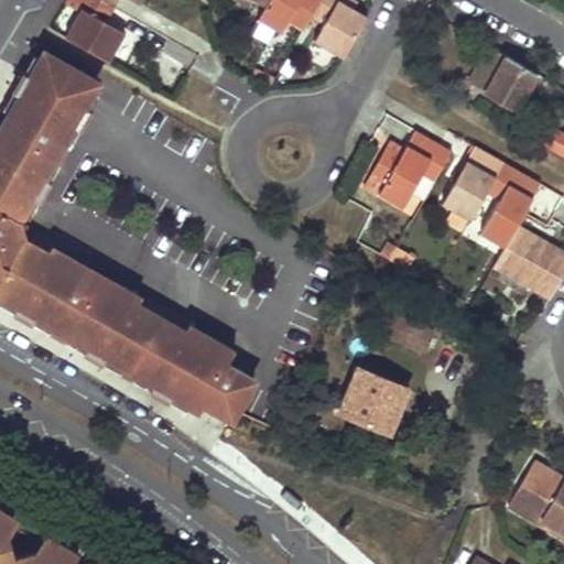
[(65,0),(82,8),(65,36),(108,62),(123,32),(105,22),(97,18),(106,3),(99,0),(65,0)]
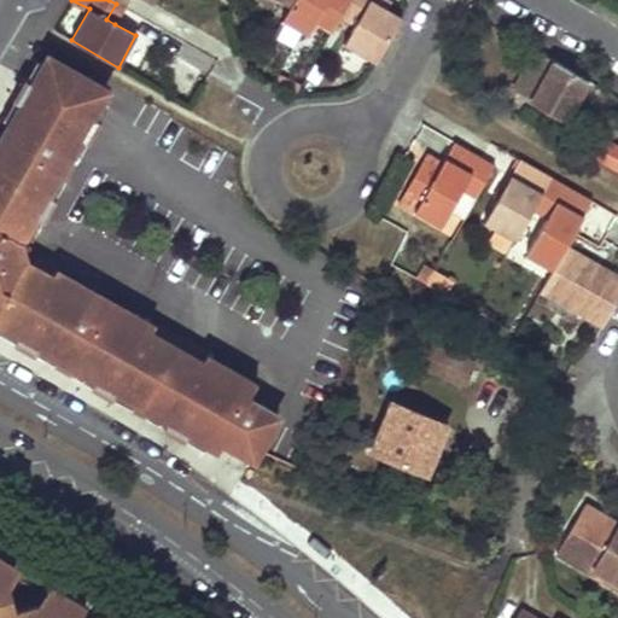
[(348,0),(292,0),(290,6),(281,19),(308,35),(315,22),(321,13),(331,19),(326,28),(331,30),(340,15),(348,0)]
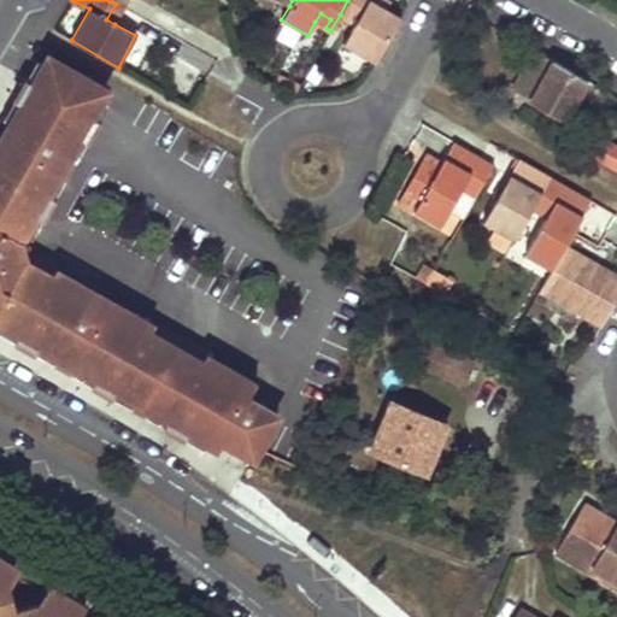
[(371,0),(347,0),(340,15),(359,25),(346,46),(375,63),(400,18),(388,11),(371,1),(371,0)]
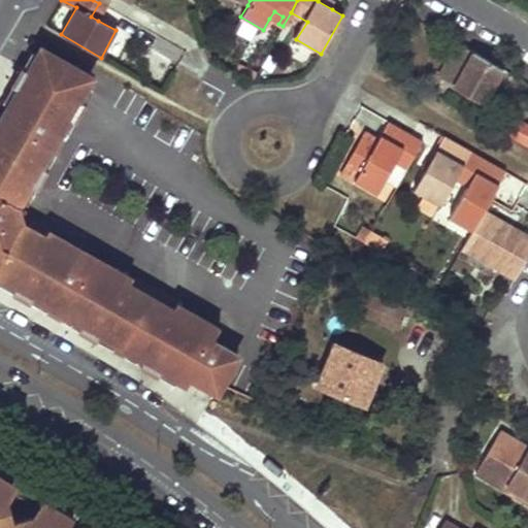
[(335,3),(330,0),(318,0),(318,1),(332,9),(335,3)]
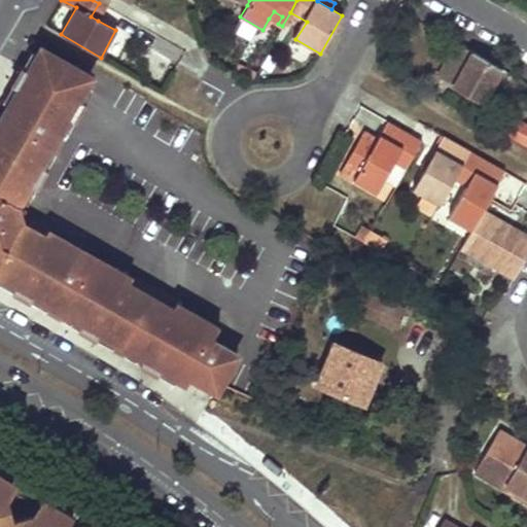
[(91,16),(98,21),(105,7),(99,3),(91,16)]
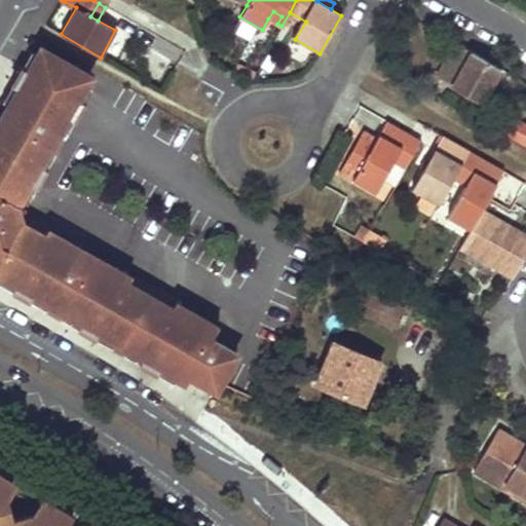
[(273,11),(268,19),(277,24),(282,16),(273,11)]
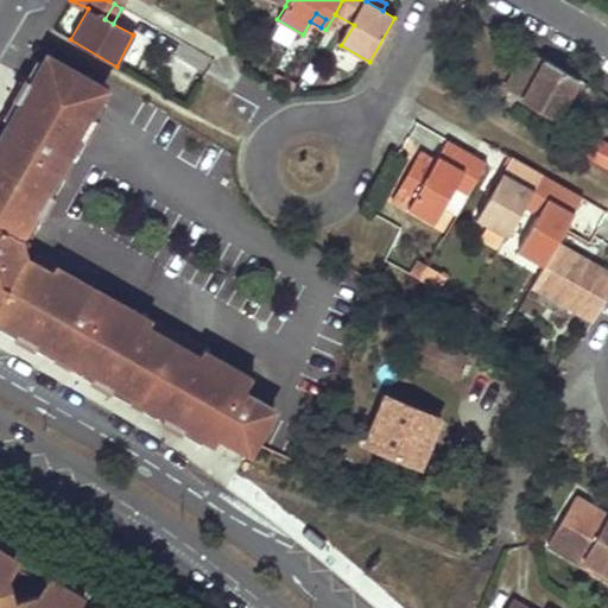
[(523,99),(556,118),(578,80),(545,61),(513,43),(506,55),(519,63),(513,74),(505,88),(523,99)]
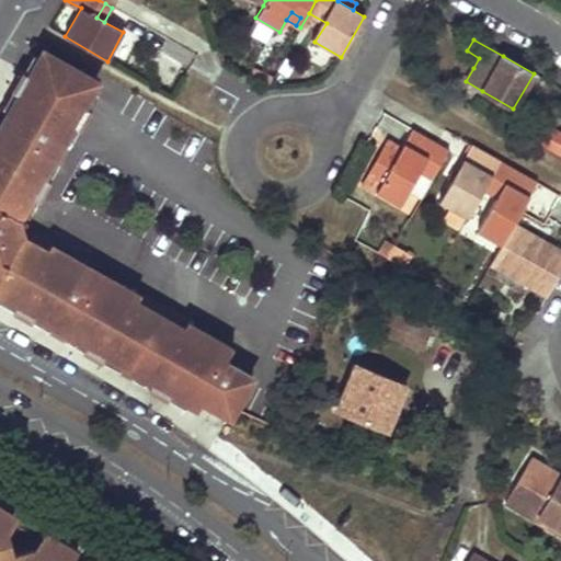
[(101,87),(43,54),(38,60),(35,67),(6,118),(16,124),(12,132),(1,126),(0,127),(0,294),(48,322),(56,310),(63,315),(56,327),(190,401),(199,408),(203,400),(206,392),(215,398),(212,405),(229,414),(250,378),(220,362),(228,347),(32,235),(27,242),(22,239),(16,217),(20,212),(27,216),(58,161),(36,149),(45,134),(67,145),(91,104),(101,87)]
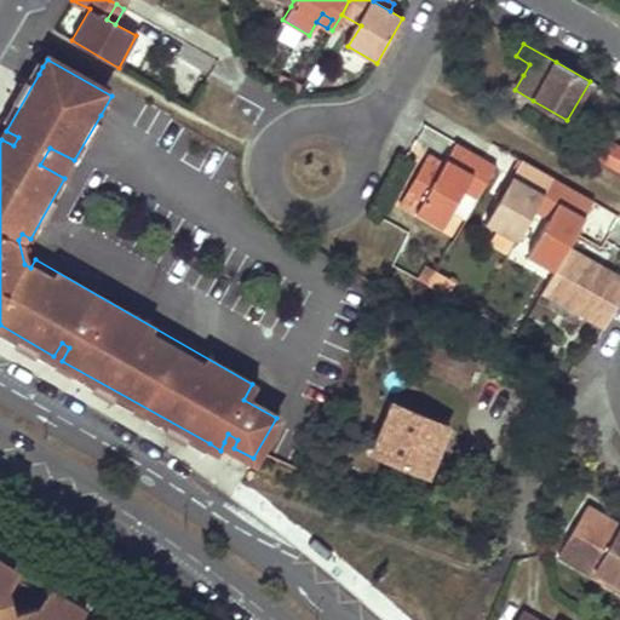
[(0,336),(206,452),(210,443),(62,361),(53,356),(0,325),(0,141),(1,139),(6,131),(39,74),(42,67),(35,62),(30,70),(0,122),(0,336)]
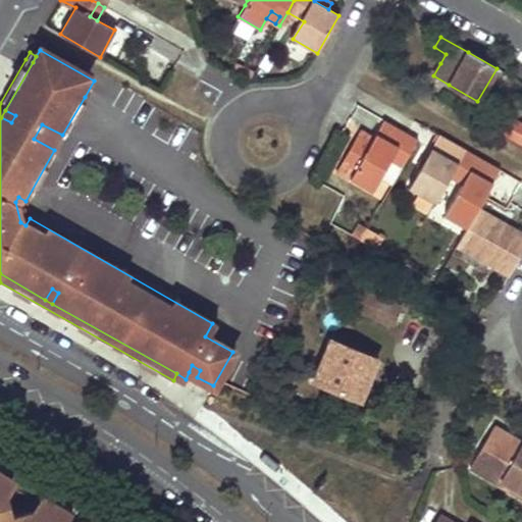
[(253,73),(236,63),(231,71),(249,82),(253,73)]
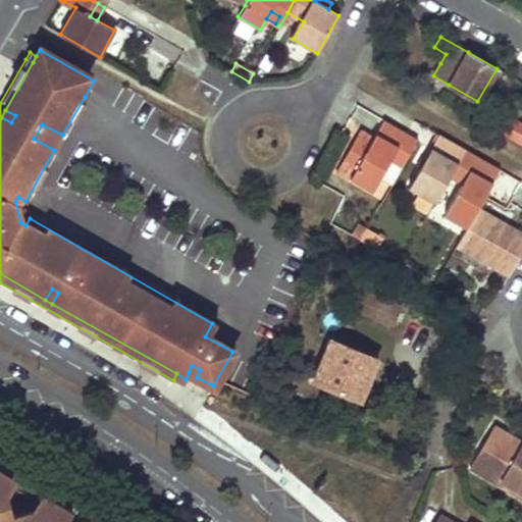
[(15,115),(5,110),(1,117),(11,122),(15,115)]
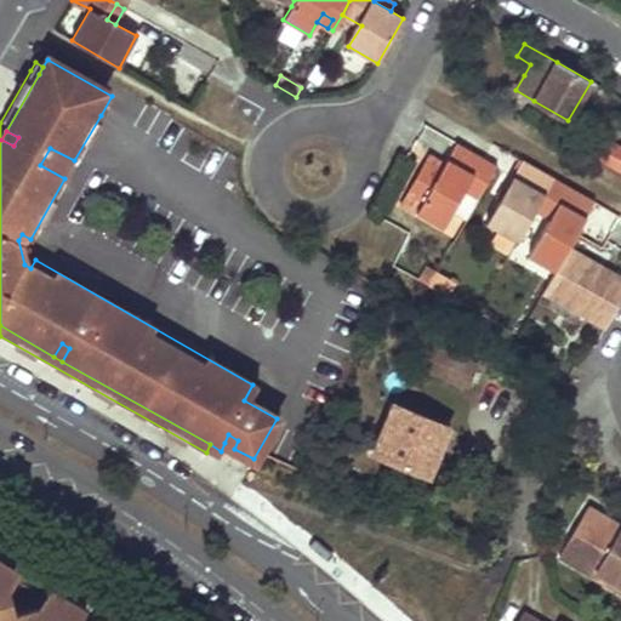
[(620,149),(607,142),(597,161),(620,174),(620,149)]
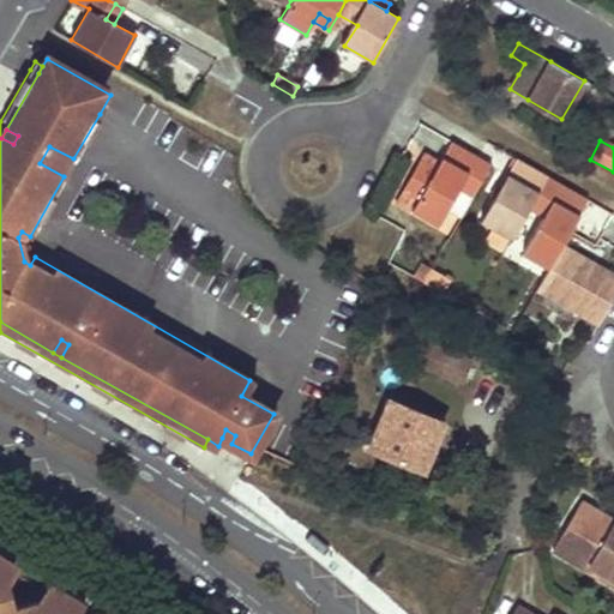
[(459,218),(491,166),(477,157),(451,142),(439,162),(435,168),(420,160),(401,192),(416,200),(410,210),(438,226),(446,210),(459,218)]
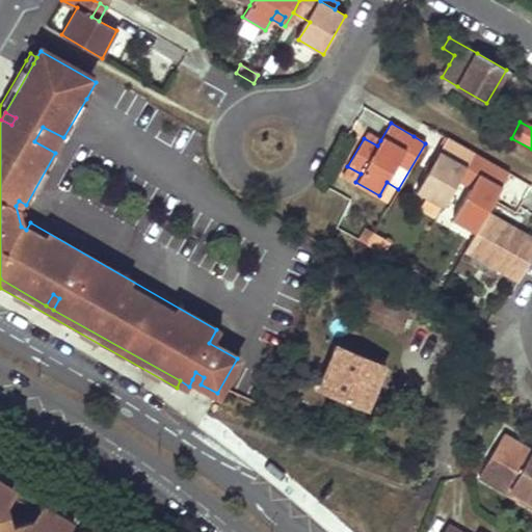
[(55,153),(63,137),(43,127),(34,141),(55,153)]
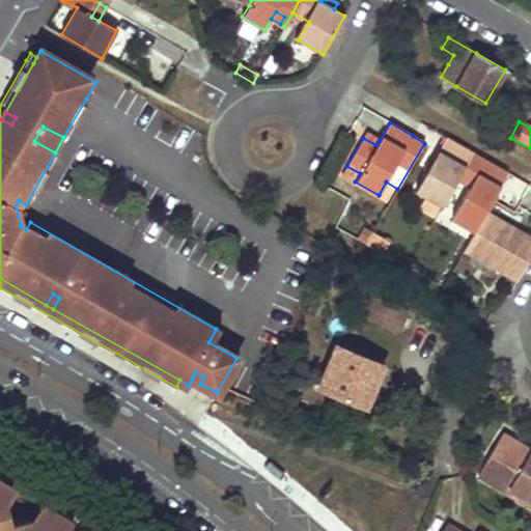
[(363,138),(376,145),(380,140),(366,133),(363,138)]
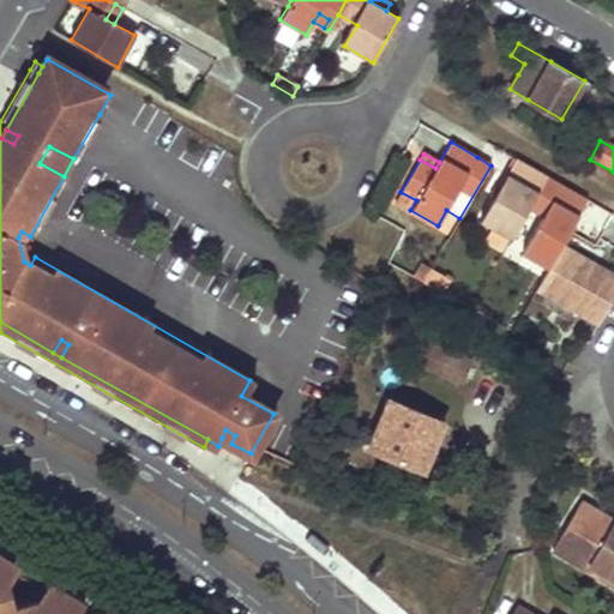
[(529,209),(547,178),(515,158),(480,222),(512,239),(529,209)]
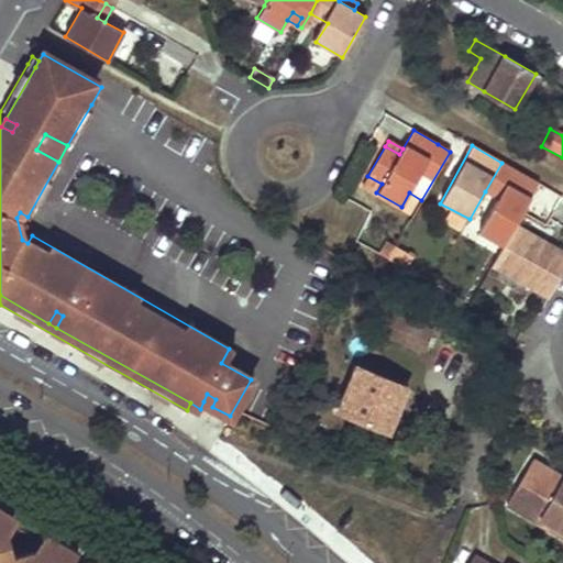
[(521,212),(538,183),(501,163),(485,191),(498,199),(478,232),(503,246),(515,223),(521,212)]
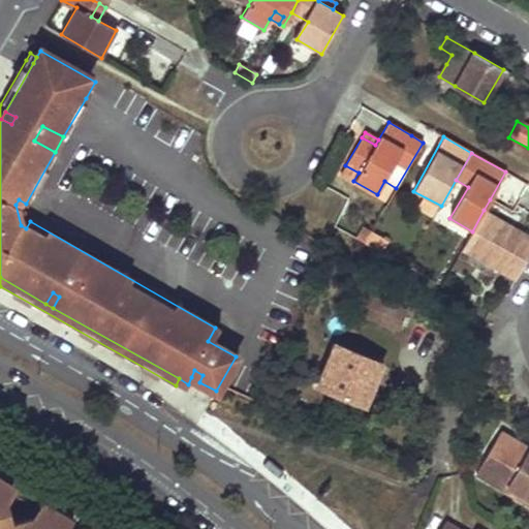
[(353,181),(359,173),(345,165),(341,173),(353,181)]
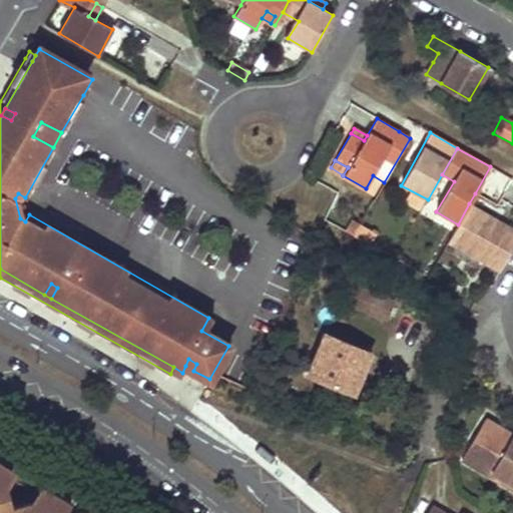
[(496,218),(469,203),(458,224),(447,242),(487,266),(493,254),(506,262),(512,246),(512,228),(508,225),(504,231),(492,224),(496,218)]
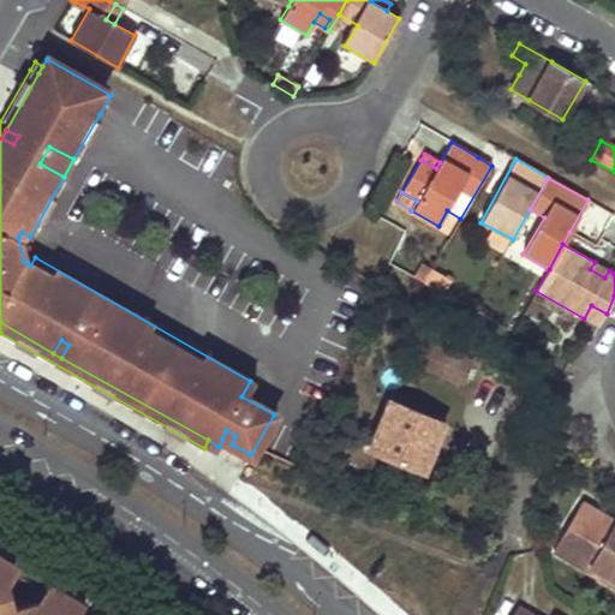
[(609,270),(595,262),(590,269),(604,278),(609,270)]
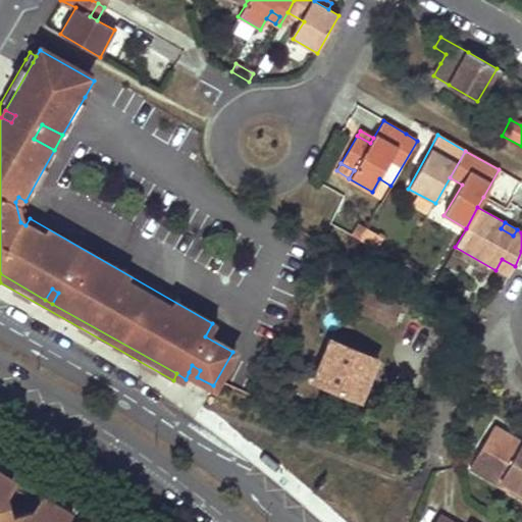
[(502,259),(496,270),(508,277),(515,266),(502,259)]
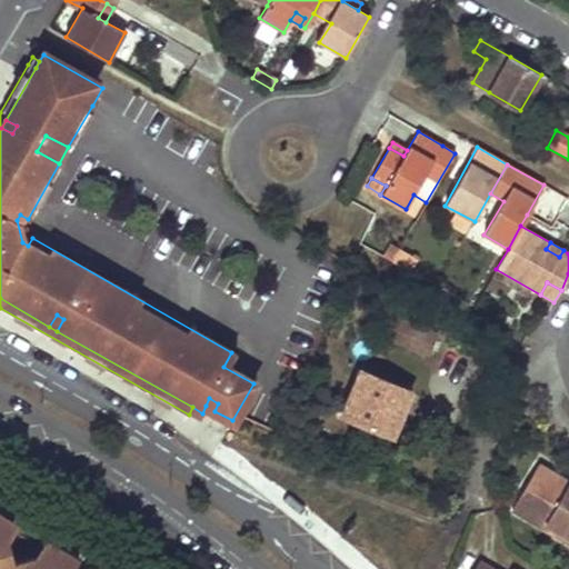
[(57,315),(49,327),(57,331),(63,319),(57,315)]
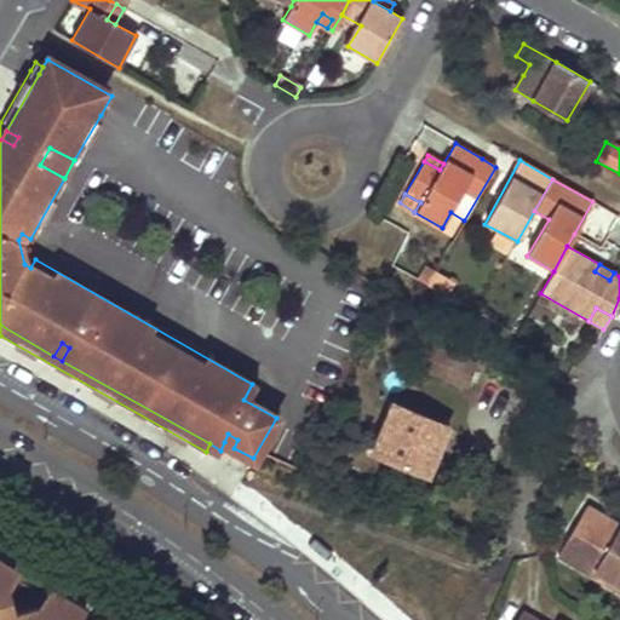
[(392,405),(373,453),(428,474),(447,428),(392,405)]
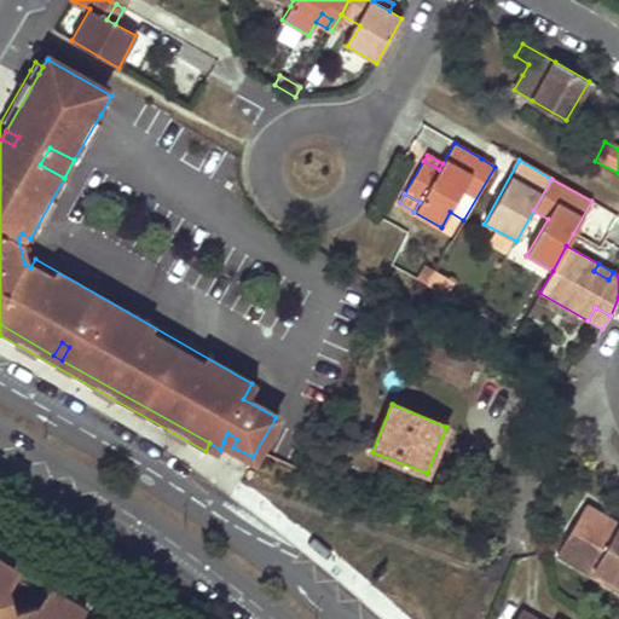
[(224,441),(233,447),(237,439),(227,433),(224,441)]
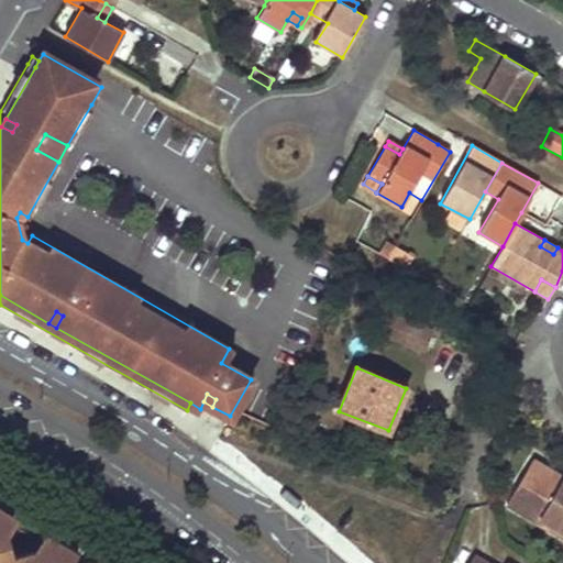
[(562,477),(562,479),(532,461),(507,504),(538,522),(541,518),(562,530),(562,477)]
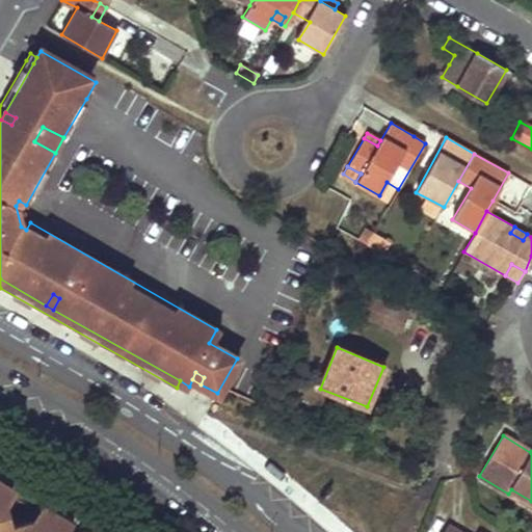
[(531,501),(511,489),(508,494),(531,507),(531,501)]
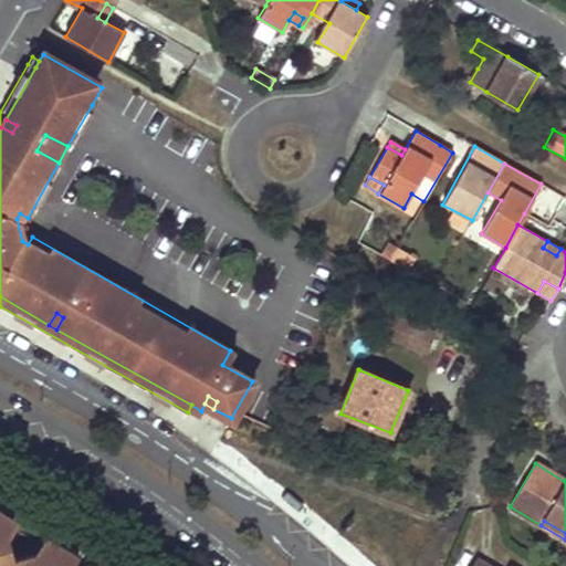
[(92,565),(91,565),(90,565),(71,565),(76,556),(60,546),(51,562),(37,553),(35,555),(16,559),(12,558),(0,551),(0,546),(7,535),(0,531),(0,565),(92,565)]
